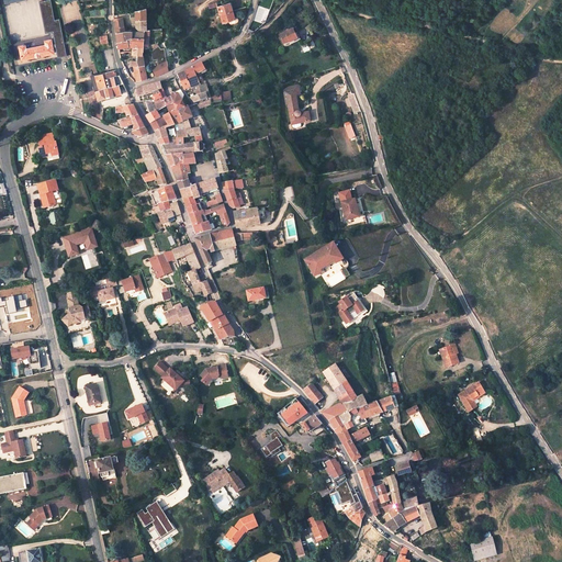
[(46,0),(40,1),(42,12),(53,9),(51,0),(46,0)]
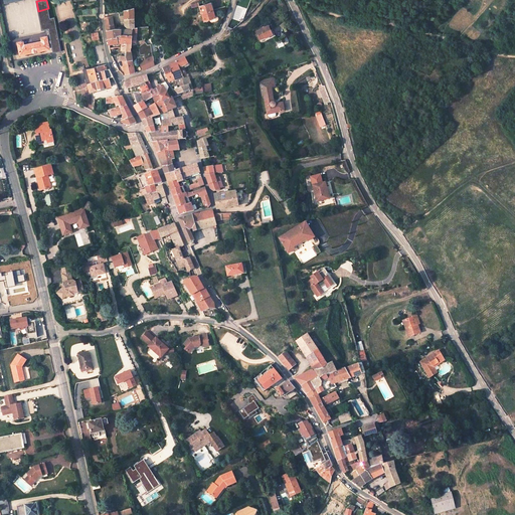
[(210,3),(199,6),(204,20),(208,19),(215,17),(214,16),(210,3)]
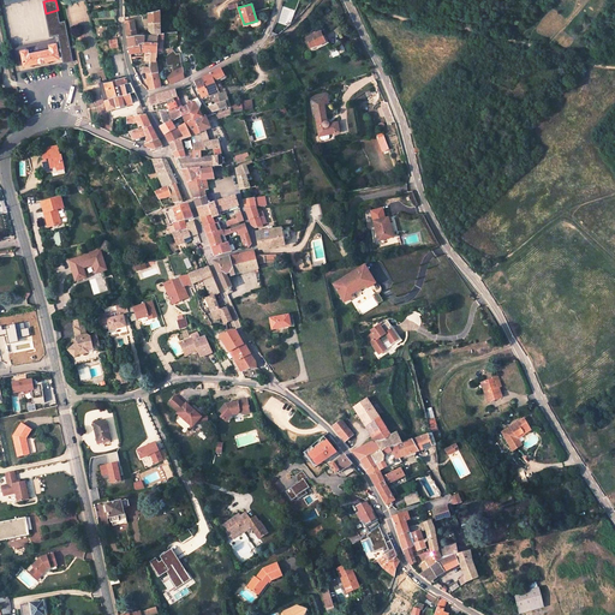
[(160,9),(149,12),(149,28),(149,30),(153,33),(159,33),(160,33),(160,28),(160,9)]
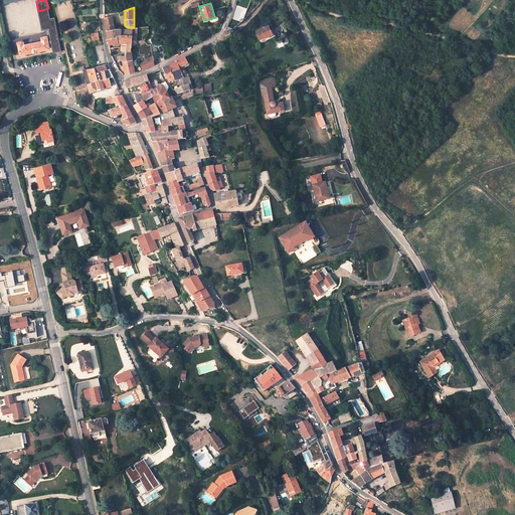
[(48,8),(38,11),(40,23),(55,19),(54,17),(50,18),(48,8)]
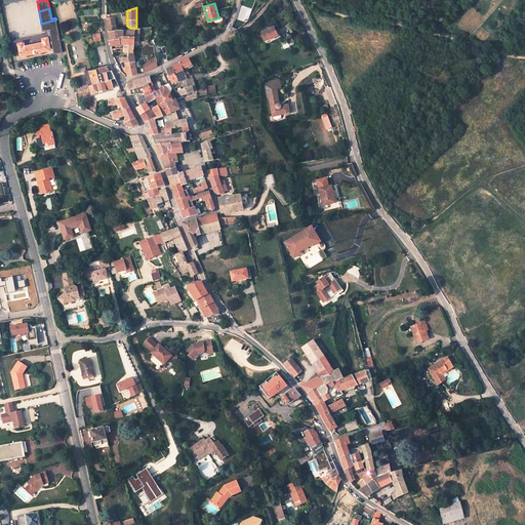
[(116,30),(114,16),(107,17),(109,31),(116,30)]
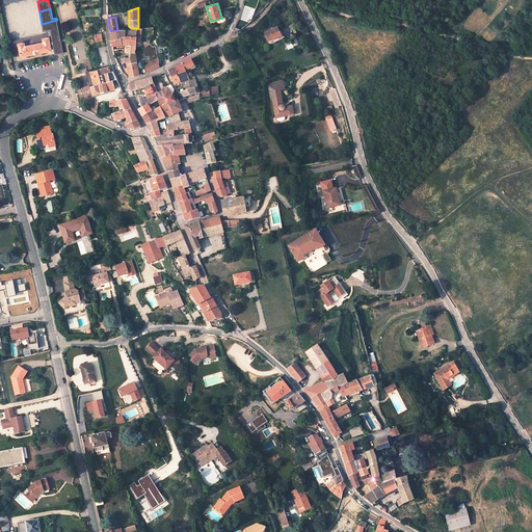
[(57,20),(42,24),(44,31),(47,30),(48,34),(12,41),(14,45),(18,44),(21,56),(51,51),(50,45),(53,45),(54,55),(63,53),(57,20)]
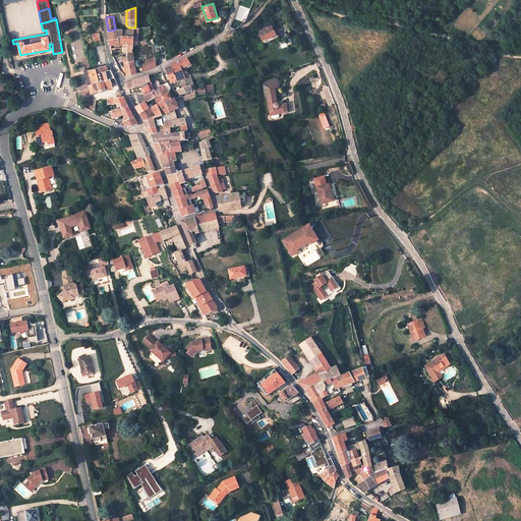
[(275,38),(270,29),(257,34),(262,42),(267,40),(267,41),(275,38)]
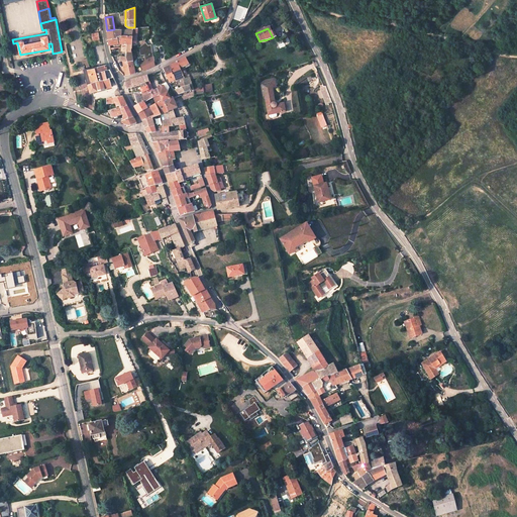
[(133,29),(128,29),(114,29),(107,30),(108,38),(132,34),(133,29)]
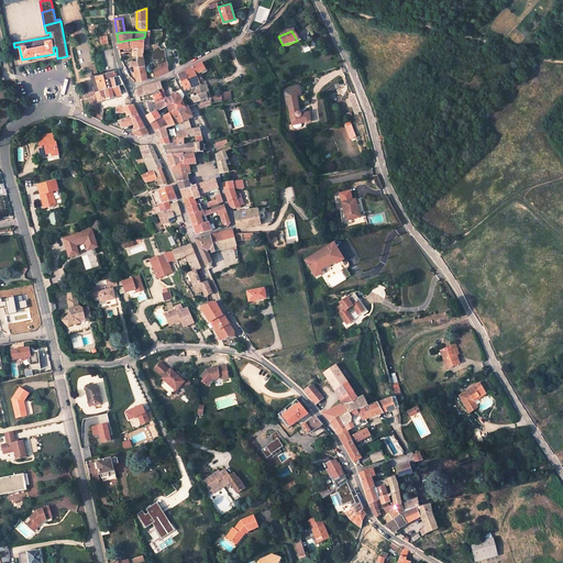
[(118,42),(119,47),(129,46),(129,43),(133,43),(133,45),(133,46),(143,46),(144,37),(118,42)]
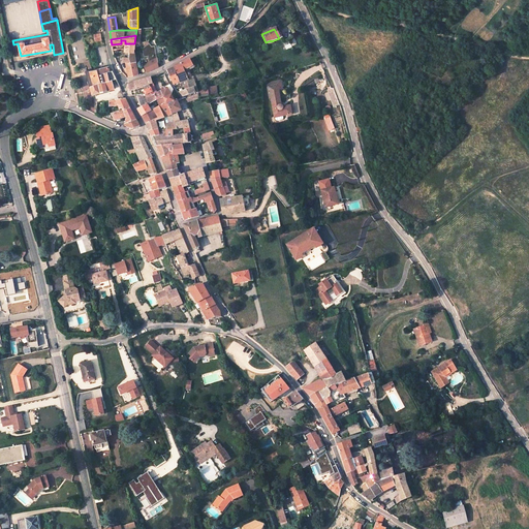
[(129,58),(122,57),(123,62),(125,62),(129,76),(138,74),(135,61),(136,61),(133,49),(134,43),(125,43),(124,48),(124,51),(130,52),(129,58)]
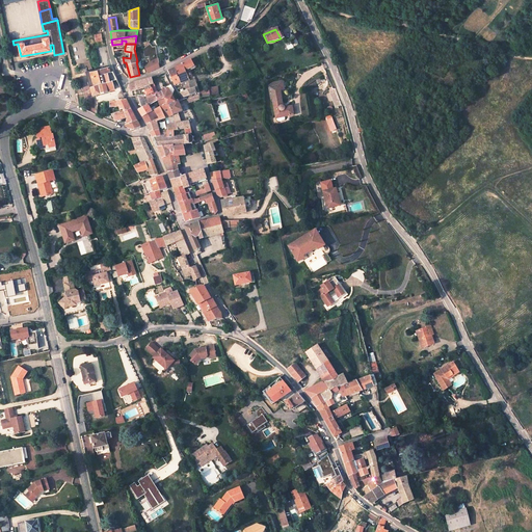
[(157,55),(156,45),(142,47),(144,57),(157,55)]
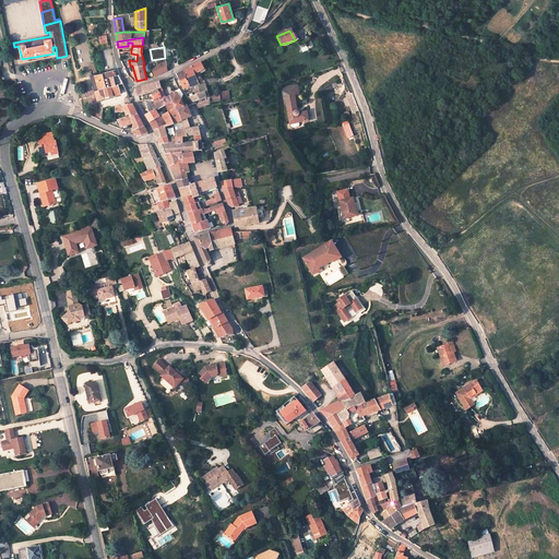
[(154,75),(169,71),(166,61),(152,64),(154,75)]
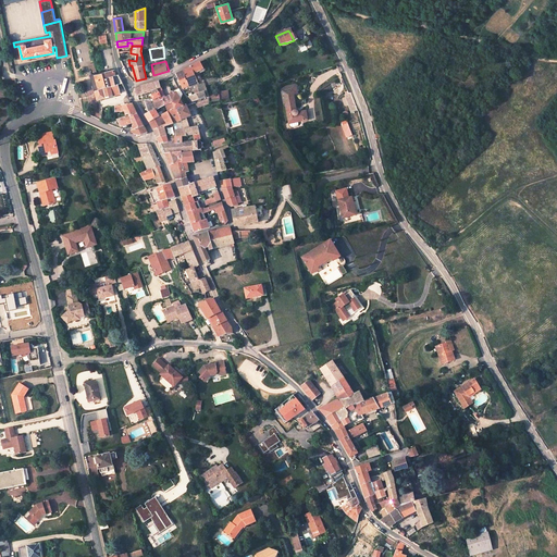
[(193,73),(202,70),(199,62),(189,67),(183,71),(176,74),(181,87),(187,85),(188,86),(197,83),(193,73)]
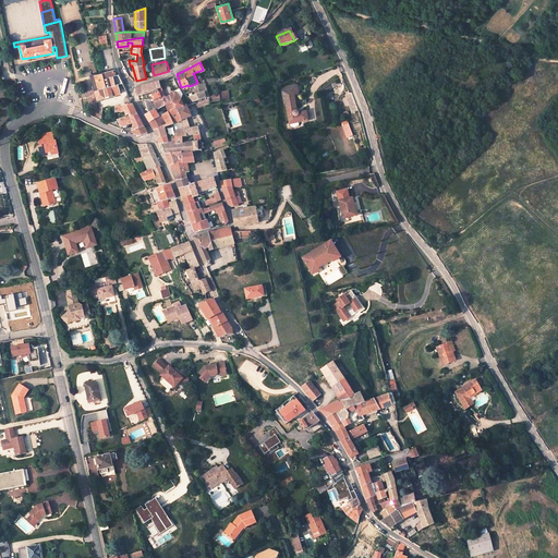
[(113,70),(91,74),(98,100),(100,100),(101,98),(116,96),(117,97),(120,96),(120,93),(121,93),(119,84),(122,83),(119,74),(116,75),(113,70)]
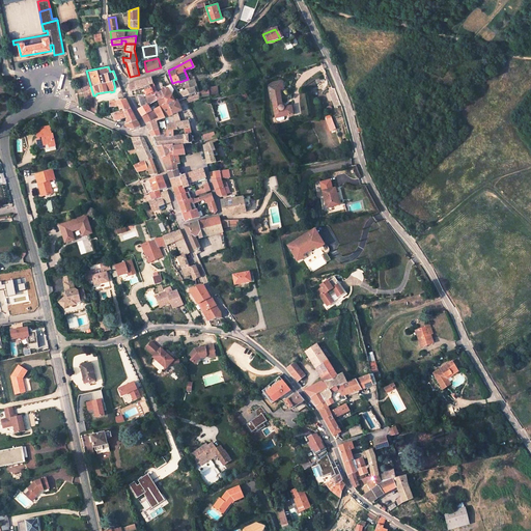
[(142,87),(152,84),(151,81),(150,78),(135,82),(136,84),(129,85),(128,88),(129,91),(142,87)]
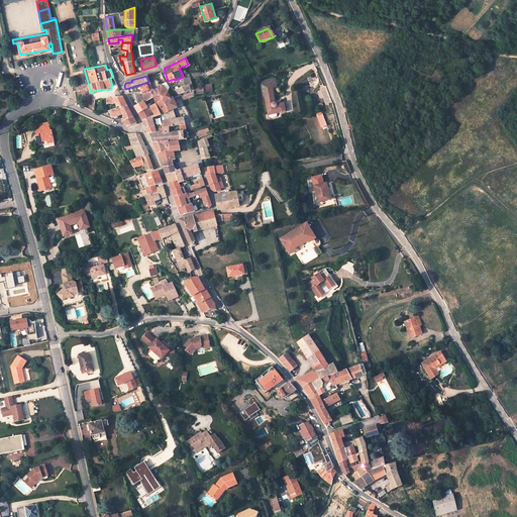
[(275,86),(273,78),(263,81),(262,82),(261,83),(260,85),(260,86),(263,97),(265,96),(269,115),(286,110),(284,102),(277,103),(276,102),(275,102),(271,87),(275,86)]
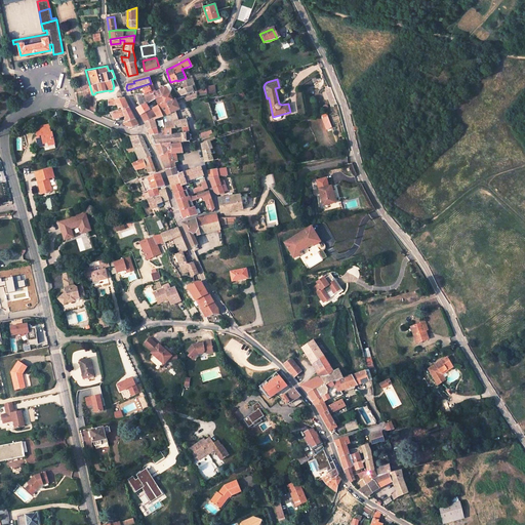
[(151,83),(140,86),(145,93),(146,96),(155,92),(154,90),(151,83)]
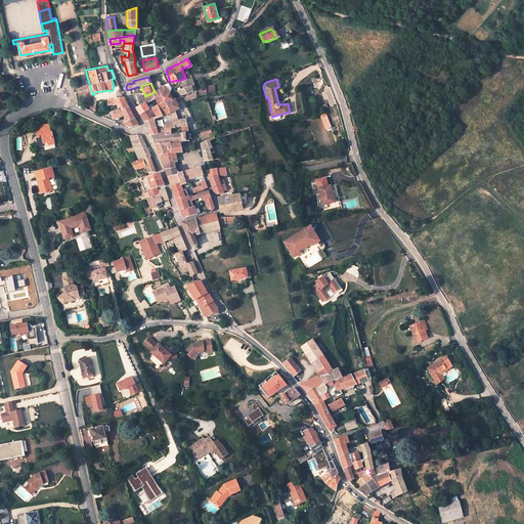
[(168,84),(164,86),(164,87),(156,91),(155,89),(154,90),(155,92),(157,97),(158,98),(169,94),(171,88),(168,84)]
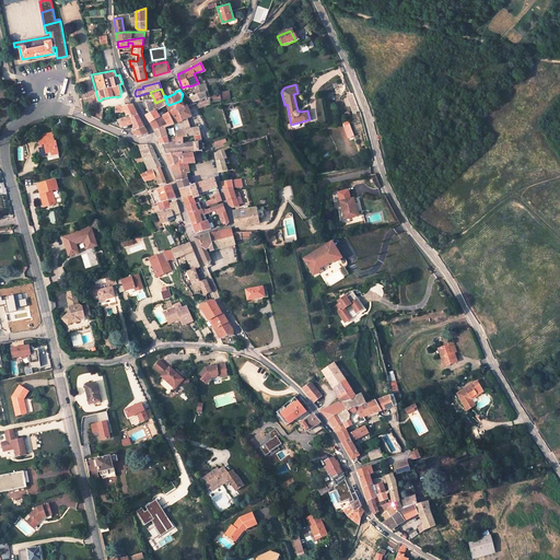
[(206,98),(203,93),(196,95),(189,97),(194,103),(206,98)]
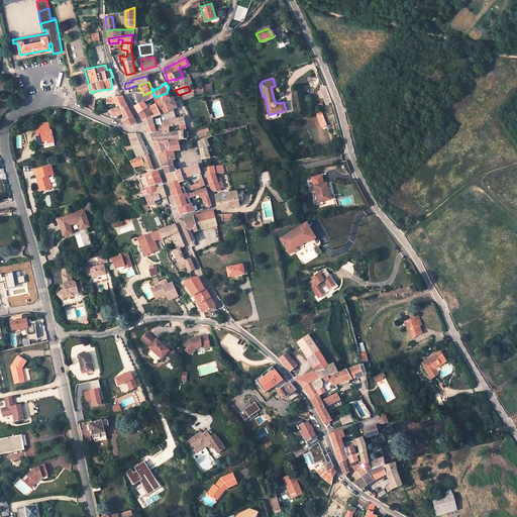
[(204,86),(195,87),(197,94),(206,92),(204,86)]
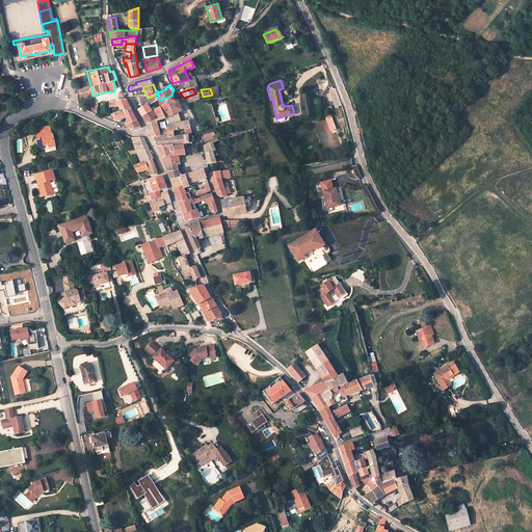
[(336,88),(329,90),(337,109),(342,107),(336,88)]
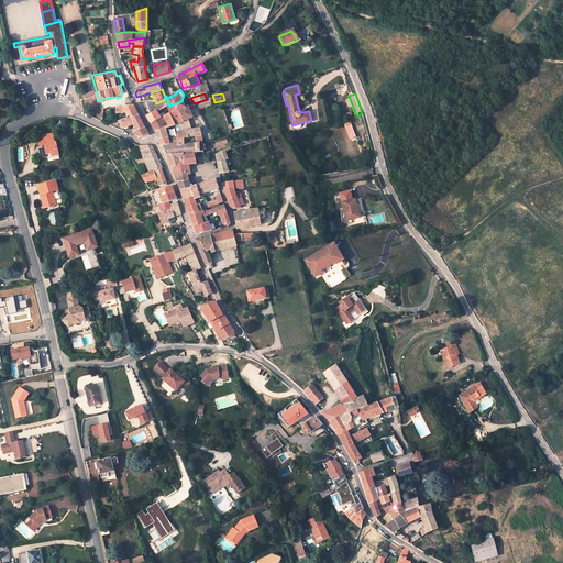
[(158,110),(162,108),(166,106),(168,105),(166,99),(156,103),(155,100),(144,101),(143,101),(146,109),(147,108),(147,109),(151,114),(156,111),(158,110)]
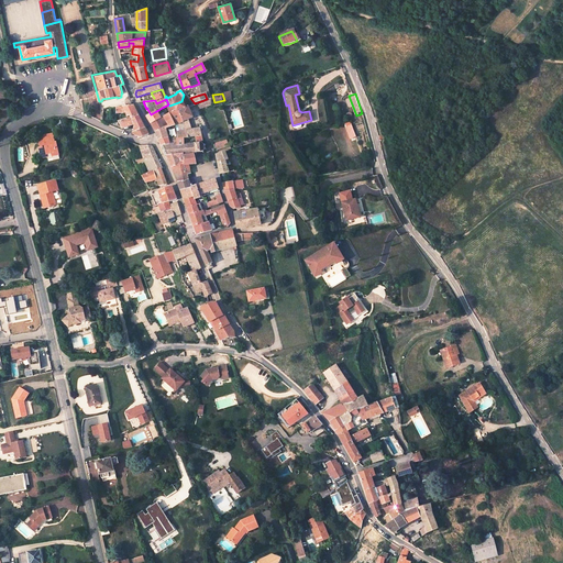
[(192,117),(188,107),(185,107),(181,101),(169,106),(168,105),(166,106),(168,112),(178,109),(183,121),(185,130),(187,130),(189,138),(197,136),(201,136),(203,135),(202,130),(200,131),(199,128),(189,129),(187,119),(192,117)]
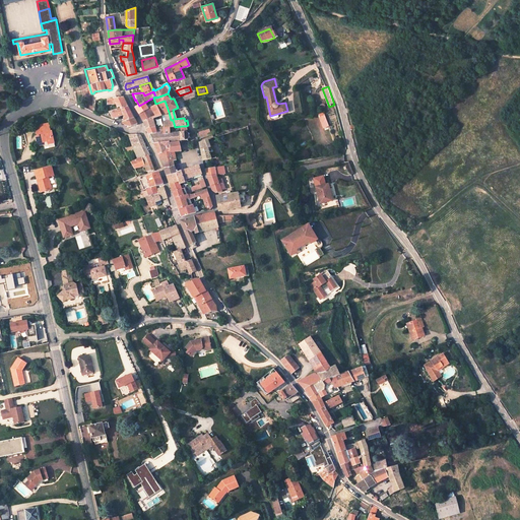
[(107,105),(116,104),(118,108),(120,107),(121,109),(127,107),(123,98),(107,100),(107,105)]
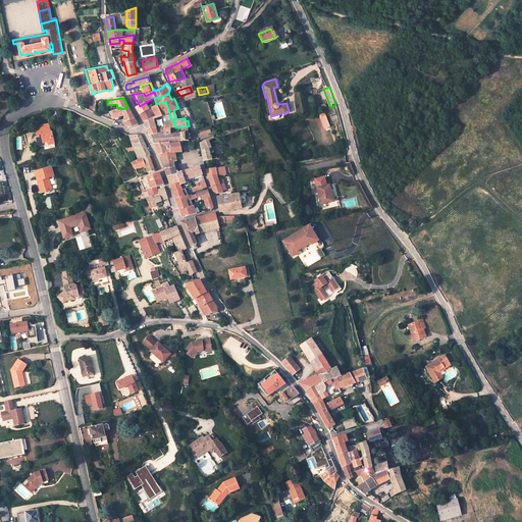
[(154,119),(162,116),(164,122),(165,128),(170,128),(175,127),(173,120),(171,120),(169,112),(165,101),(156,104),(149,109),(140,115),(144,121),(147,128),(157,127),(154,119)]
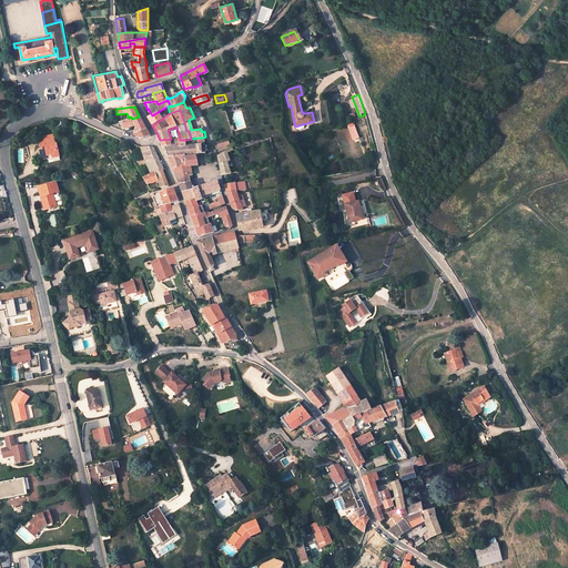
[(162,119),(158,112),(152,115),(148,118),(152,125),(162,119)]
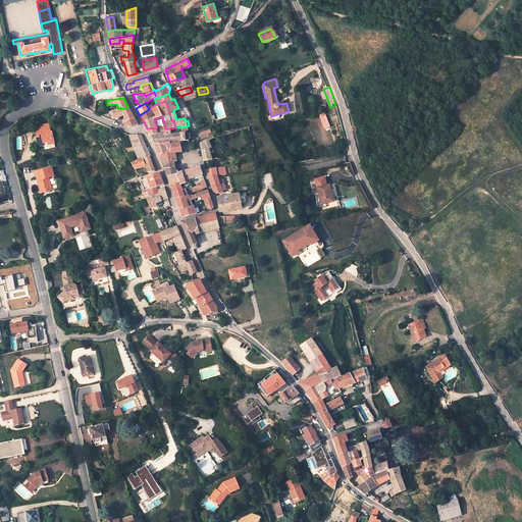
[(124,115),(126,120),(123,121),(123,123),(135,118),(127,107),(121,109),(124,115)]
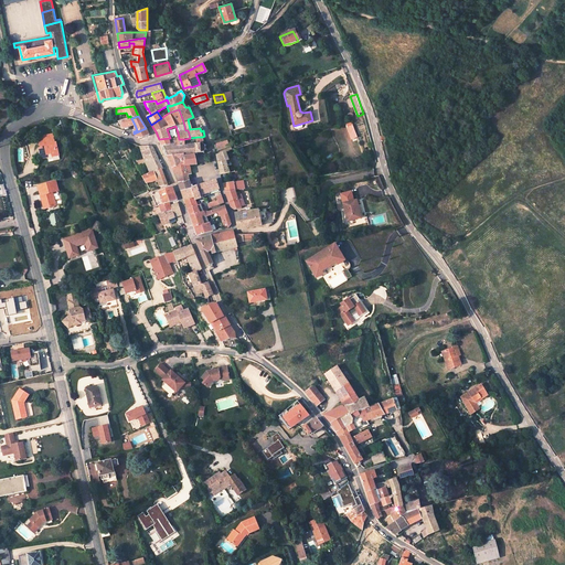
[(119,123),(123,129),(135,125),(131,118),(119,123)]
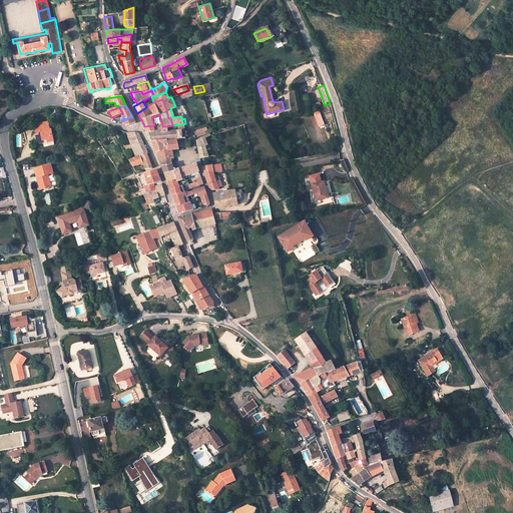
[(112,118),(111,117),(108,111),(99,114),(113,119),(112,118)]
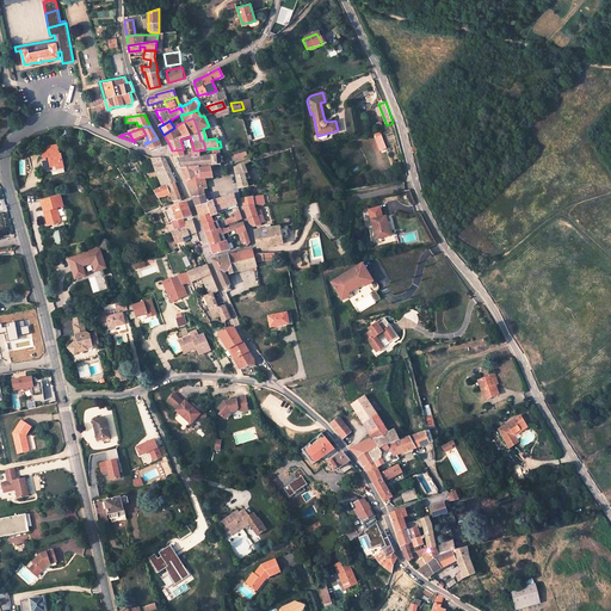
[(380,134),(374,136),(380,150),(386,148),(380,134)]
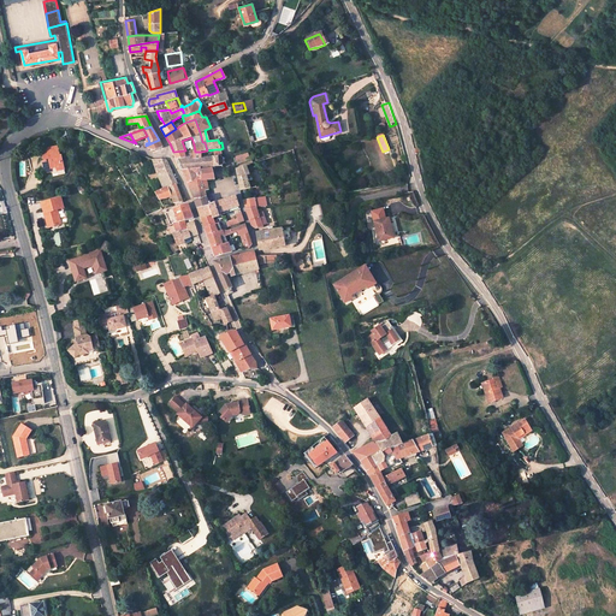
[(163,148),(159,140),(146,146),(146,147),(155,150),(163,148)]
